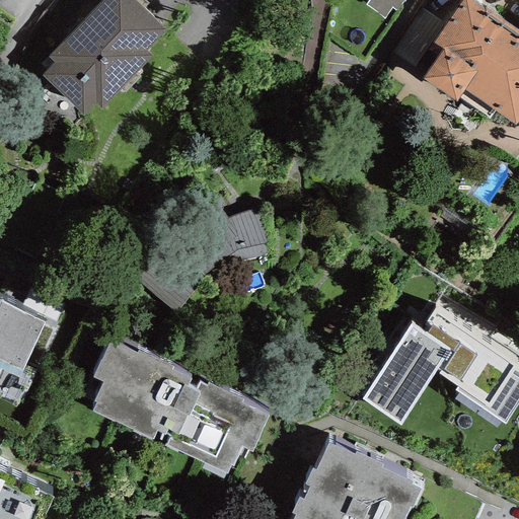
[(100,0),(48,55),(53,60),(40,74),(83,115),(95,101),(101,106),(152,54),(146,48),(165,28),(135,0),(100,0)]
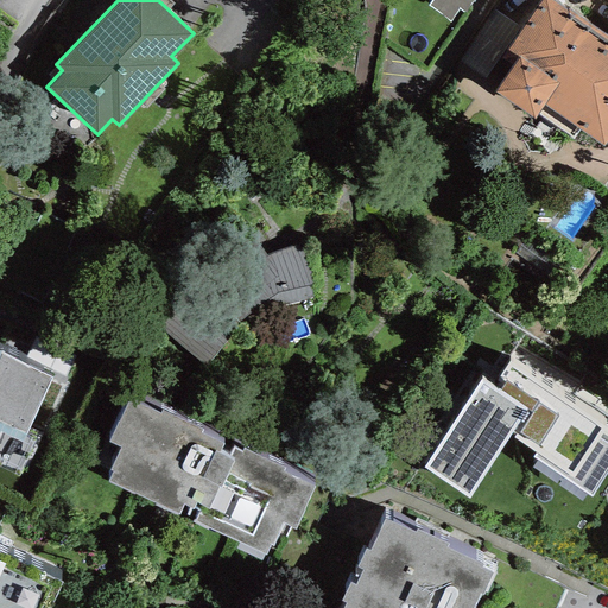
[(430,0),(429,4),(450,19),(458,6),(464,10),(470,0),(430,0)]
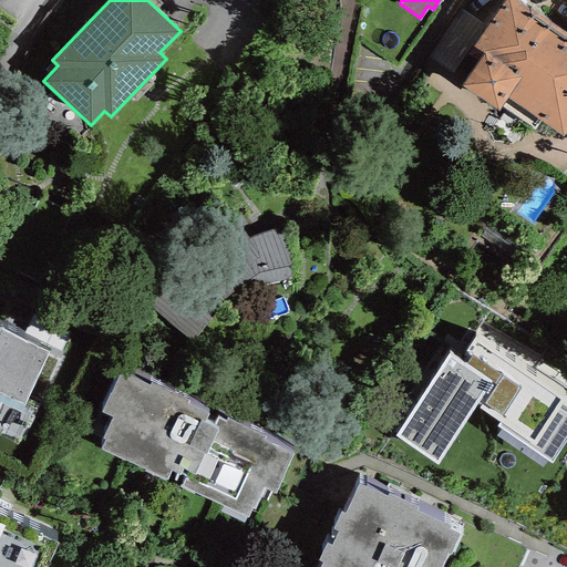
[(533,11),(516,0),(502,0),(467,51),(477,59),(462,82),(498,110),(501,104),(534,127),(539,116),(564,134),(566,127),(566,39),(529,14),(533,11)]
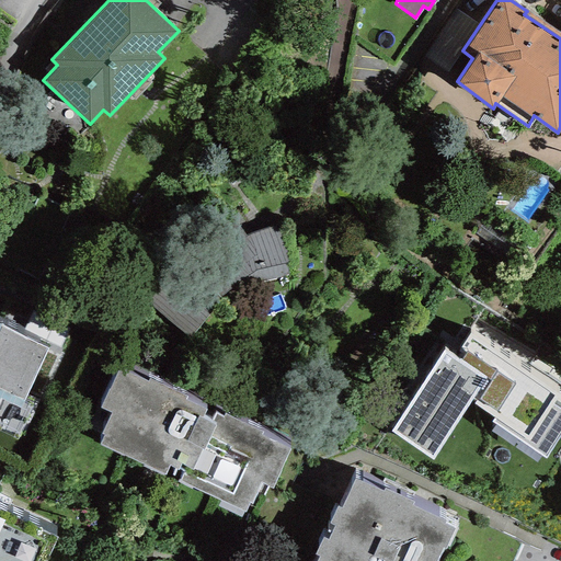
[(275,224),(226,244),(245,292),(295,271),(275,224)]
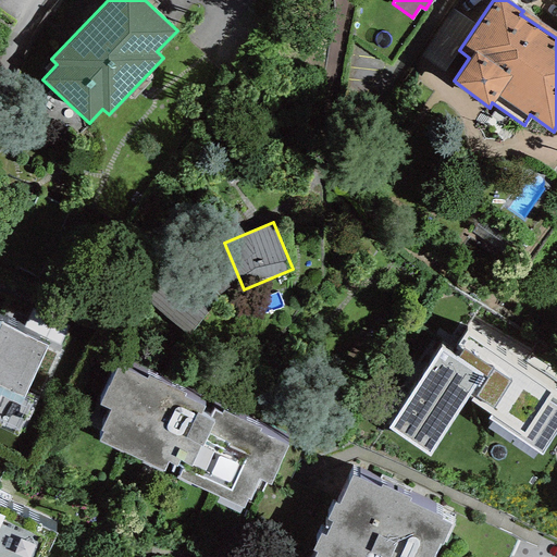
[(22,395),(48,343),(0,320),(0,424),(16,433),(33,399),(22,395)]
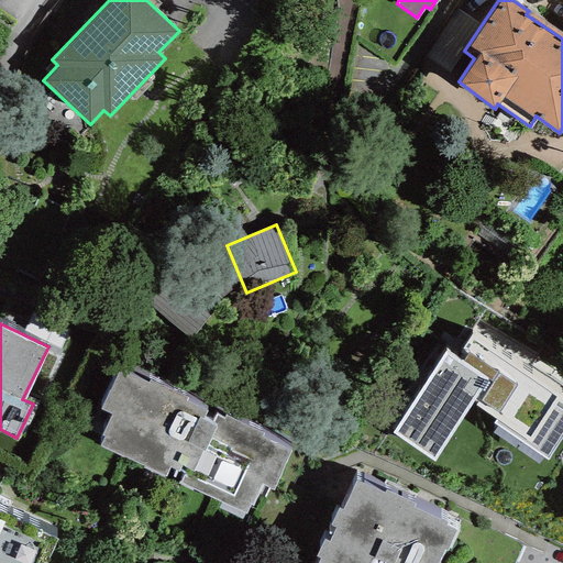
[(497,351),(464,327),(455,339),(445,331),(384,418),(440,459),(466,421),(489,438),(495,430),(549,468),(562,448),(562,403),(537,384),(542,374),(501,345),(497,351)]
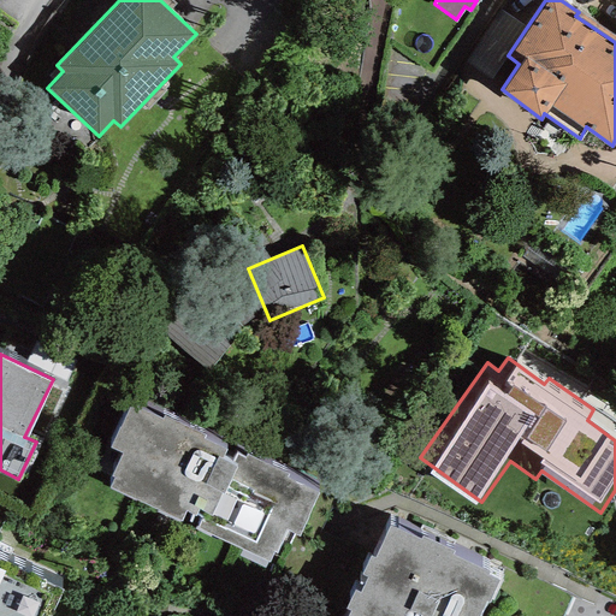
[(161,416),(129,402),(110,444),(120,449),(110,469),(114,472),(108,484),(182,519),(187,508),(201,513),(195,526),(268,561),(273,549),(285,555),(295,532),(298,533),(319,491),(286,475),(289,472),(249,452),(247,456),(202,437),(206,433),(164,413),(161,416)]
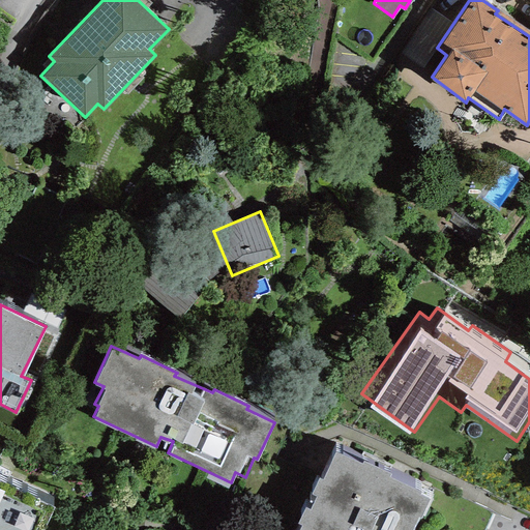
[(361,462),(335,450),(322,479),(317,477),(311,492),(316,494),(311,504),(305,502),(297,521),(301,523),(297,529),(411,529),(418,516),(420,517),(430,496),(420,492),(420,491),(388,476),(390,472),(362,460),(361,462)]
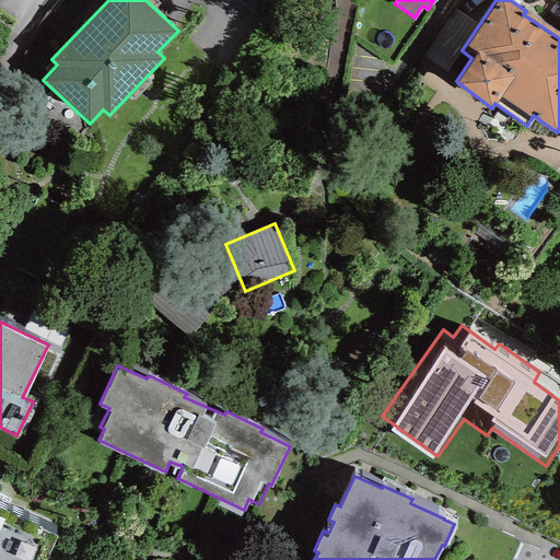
[(44,559),(57,534),(0,505),(0,559),(44,559)]
